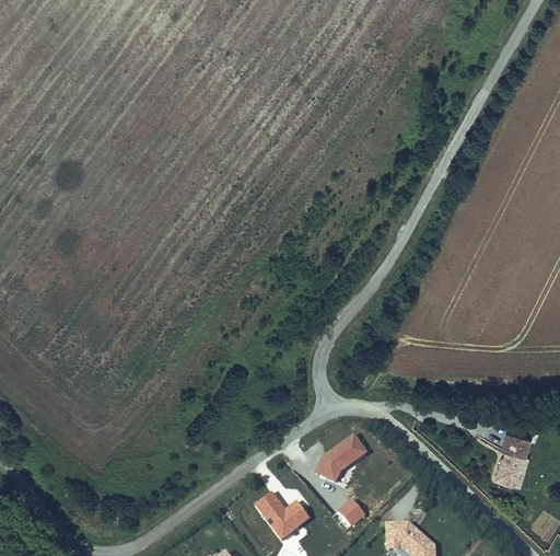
[(524,474),(531,453),(527,452),(533,435),(508,426),(502,444),(506,446),(509,447),(508,449),(509,450),(509,452),(504,451),(502,453),(496,475),(512,479),(515,471),(524,474)]
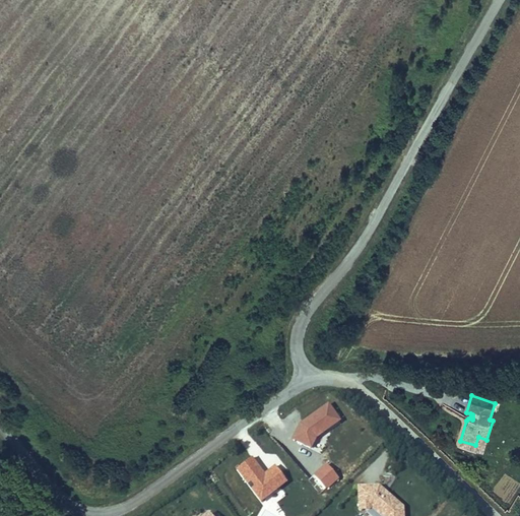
[(290,425),(302,445),(341,422),(330,402),(290,425)]
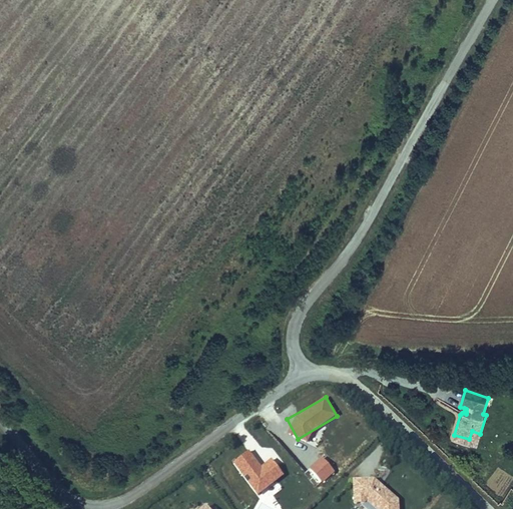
[(477,442),(480,434),(472,431),(469,439),(477,442)]
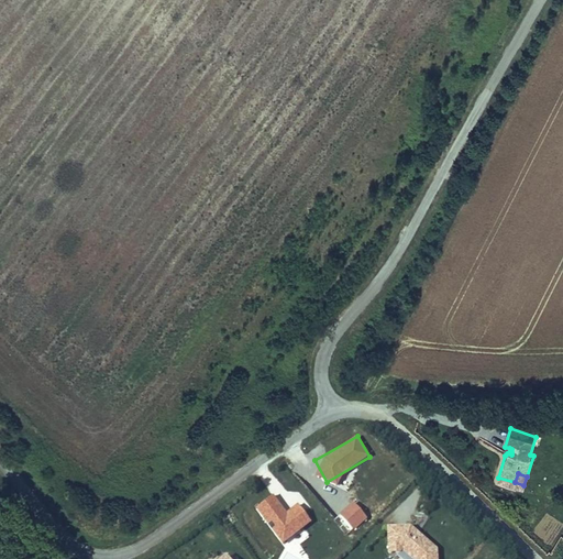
[(297,502),(286,511),(273,492),(255,505),(283,541),(311,521),(297,502)]
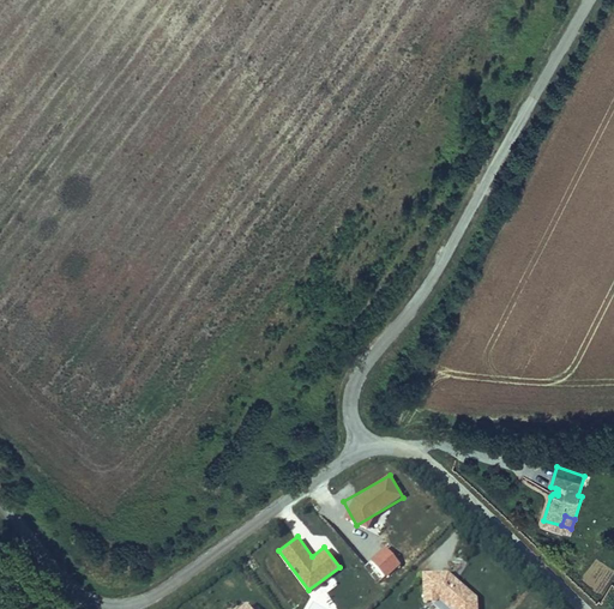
[(422,600),(441,598),(450,607),(450,608),(477,608),(477,595),(447,570),(422,571),(422,600)]
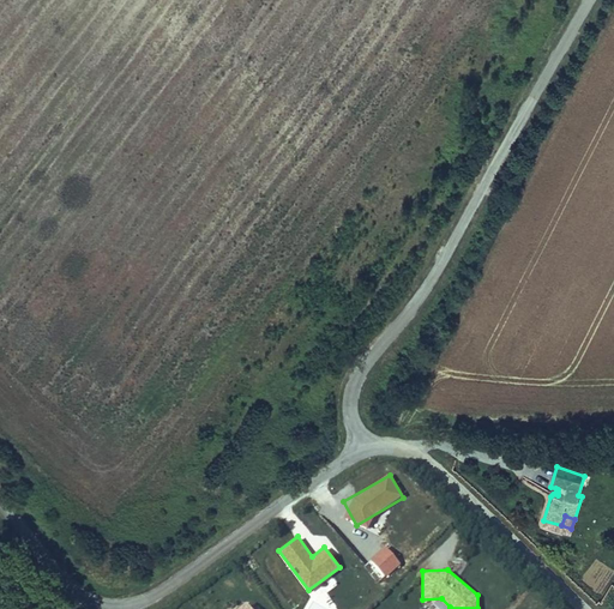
All buildings are outlined.
